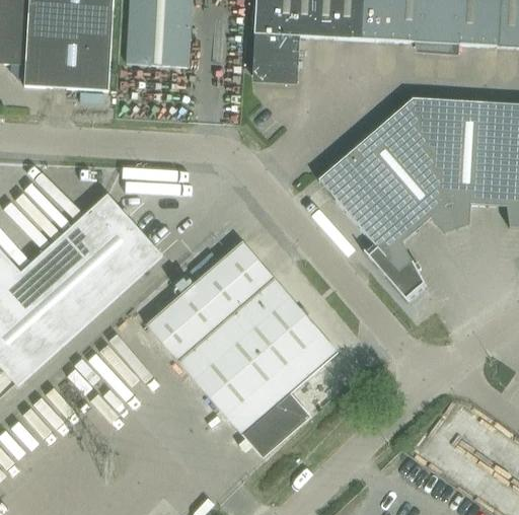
[(0,0),(0,58),(3,62),(24,63),(23,84),(108,89),(113,0),(0,0)]
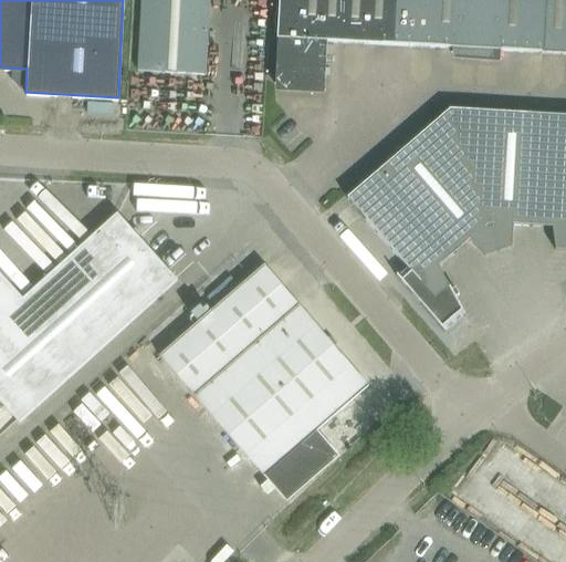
[(140,0),(137,68),(206,71),(209,0),(140,0)]
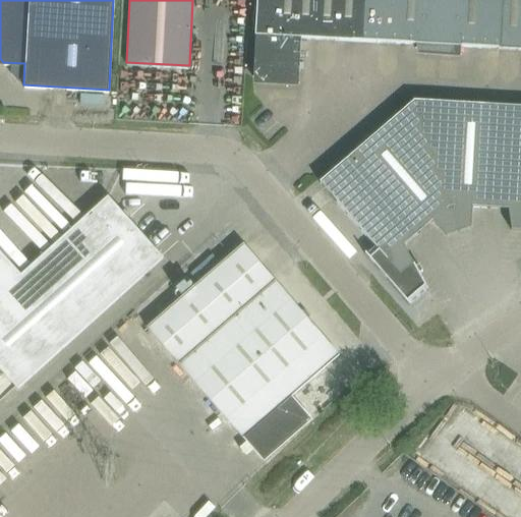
[(378,40),(379,0),(254,0),(253,37),(256,37),(254,72),(252,72),(252,73),(283,77),(296,79),(297,70),(299,36),(378,40)]
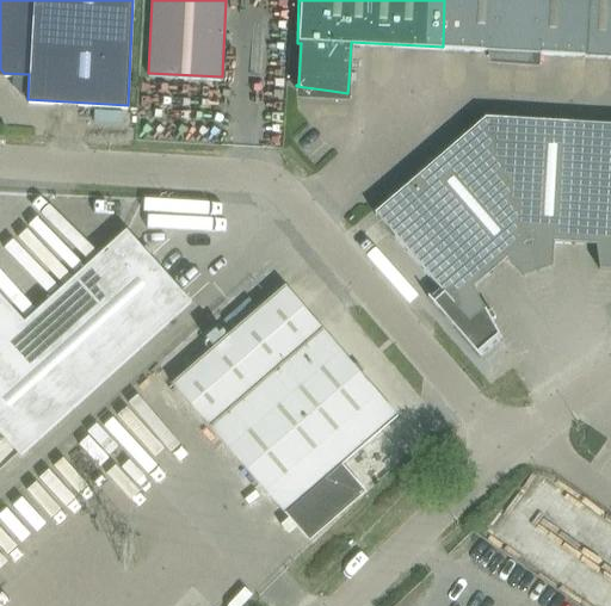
[(444,0),(443,47),(489,49),(491,54),(514,56),(516,0),(444,0)]
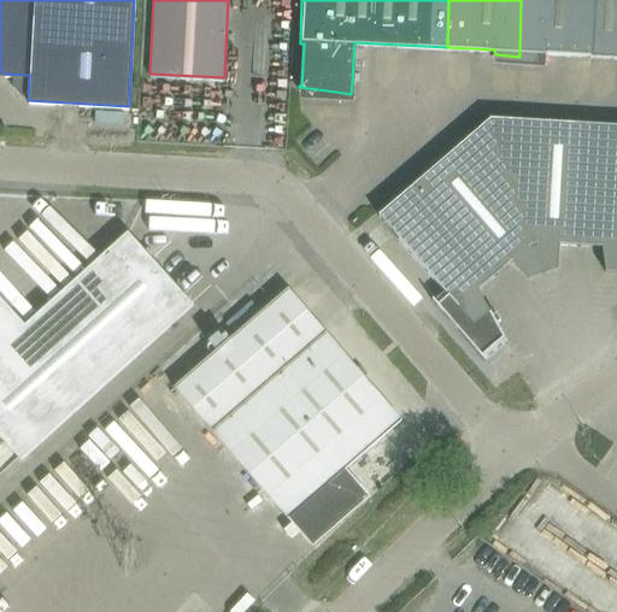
[(521,0),(519,57),(544,60),(544,52),(616,56),(616,0),(521,0)]
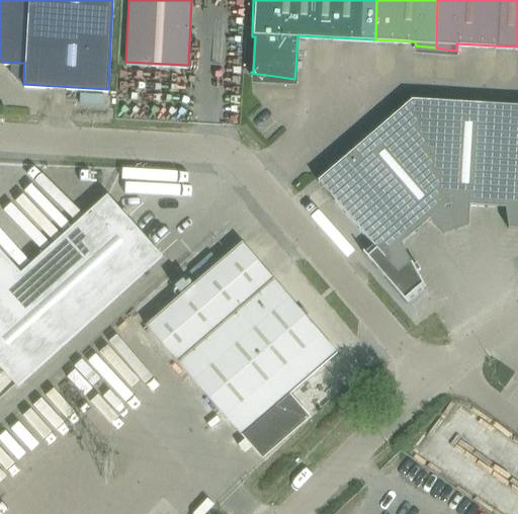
[(411,97),(349,151),(416,229),(430,216),(443,232),(455,228),(411,97)]
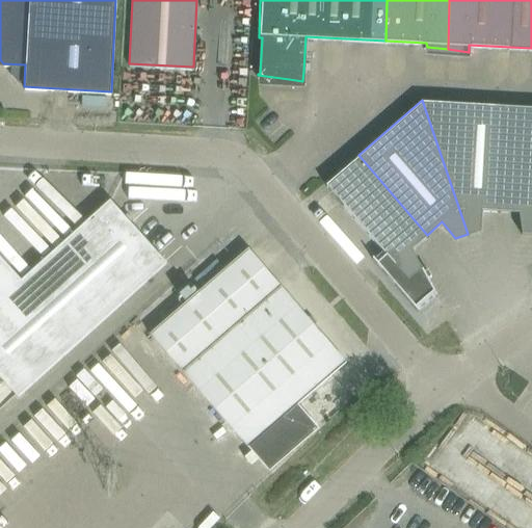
[(506,104),(422,100),(468,234),(480,230),(482,208),(500,209),(506,104)]
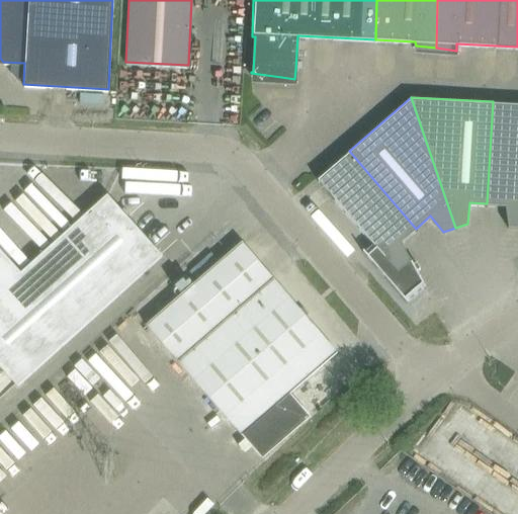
[(517,102),(493,101),(487,203),(505,204),(508,226),(517,226),(517,102)]
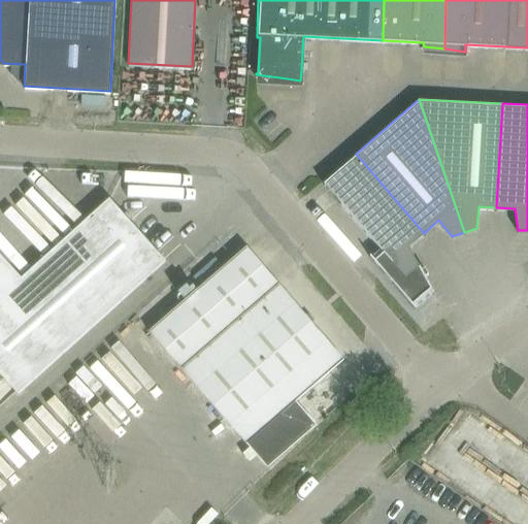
[(419,265),(408,246),(424,233),(356,154),(339,168),(324,182),(380,247),(371,254),(370,253),(369,254),(397,286),(415,307),(433,291),(419,265)]
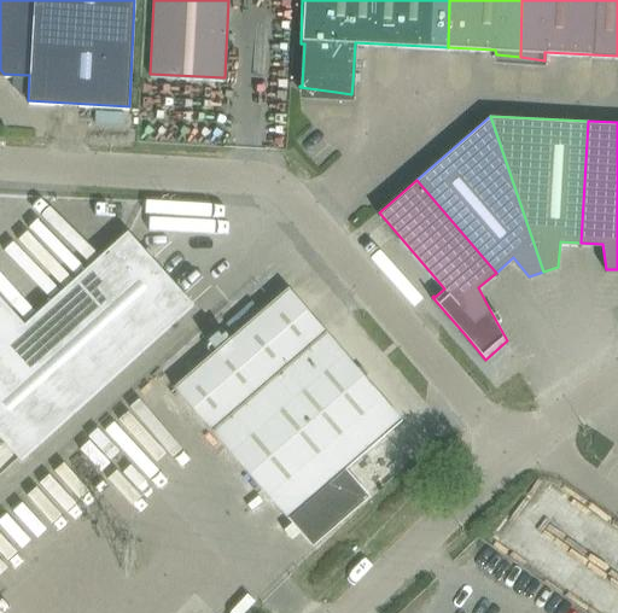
[(221,214),(221,200),(145,196),(144,225),(213,228),(214,214),(221,214)]
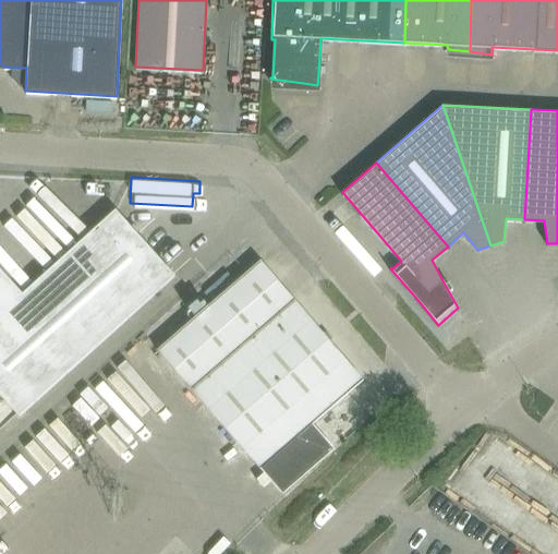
[(0,394),(17,413),(174,273),(114,207),(22,291),(0,267),(0,394)]
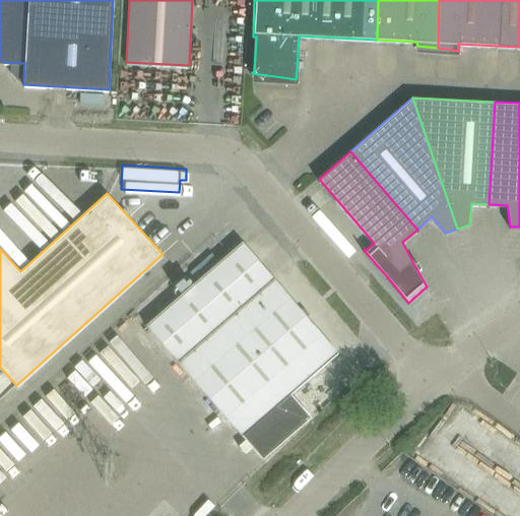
[(146,324),(242,435),(338,351),(242,241),(146,324)]
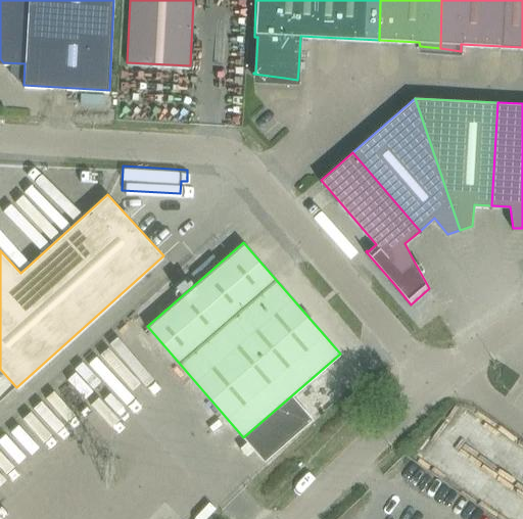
[(125,400),(169,361),(134,322),(90,362),(125,400)]
